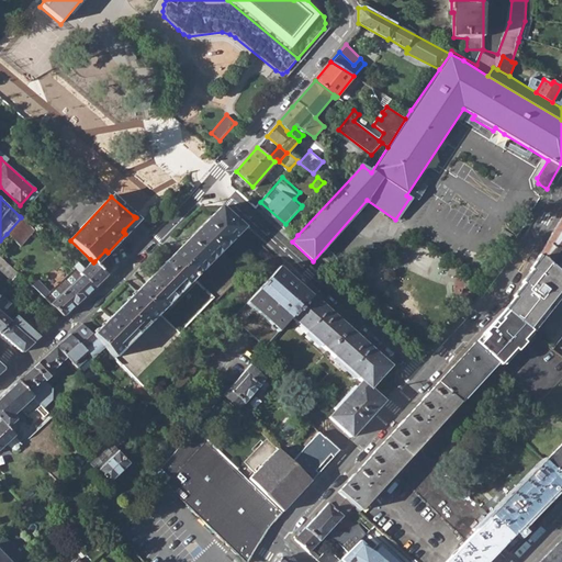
[(412,199),(409,198),(395,220),(397,221),(412,199)]
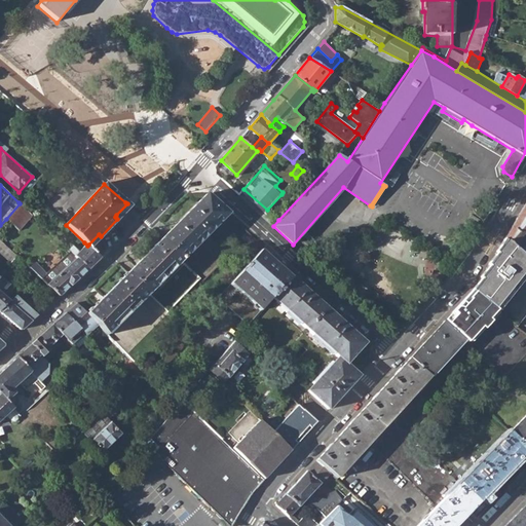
[(161,239),(201,277),(204,282),(229,255),(205,232),(226,212),(207,194),(161,239)]
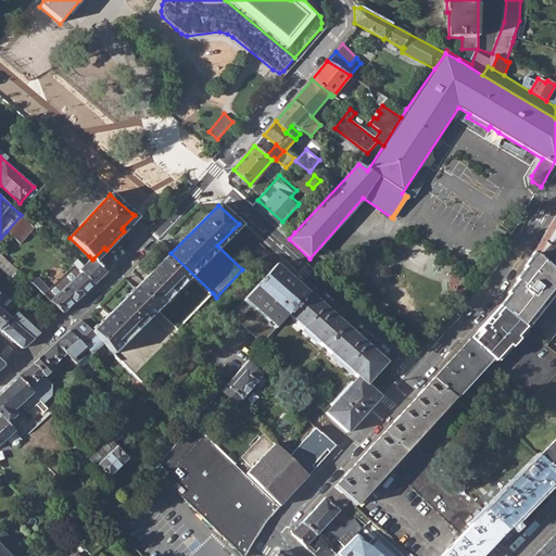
[(551,268),(555,272),(555,252),(551,249),(555,242),(555,213),(532,253),(533,253),(551,268)]
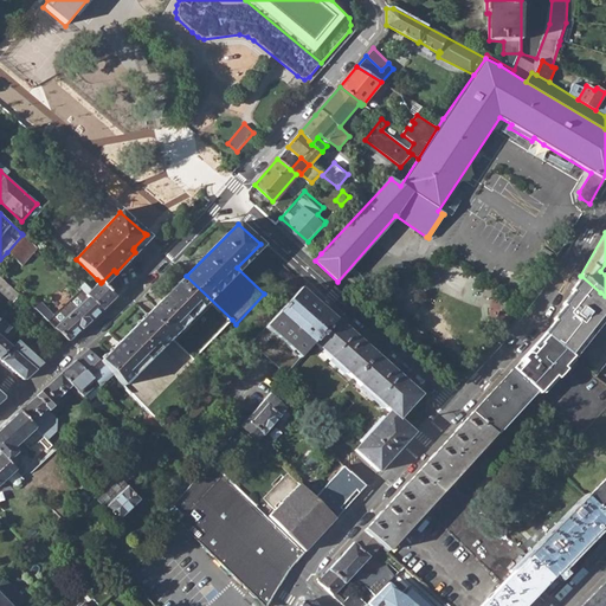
[(7,252),(20,264),(26,258),(36,247),(23,234),(7,252)]
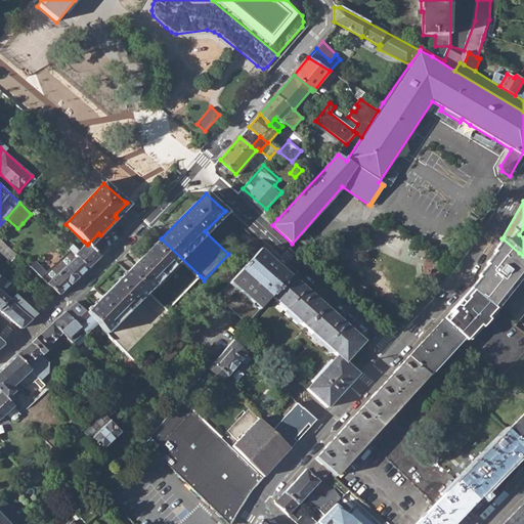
[(127,272),(168,311),(201,276),(161,238),(161,239),(127,272)]
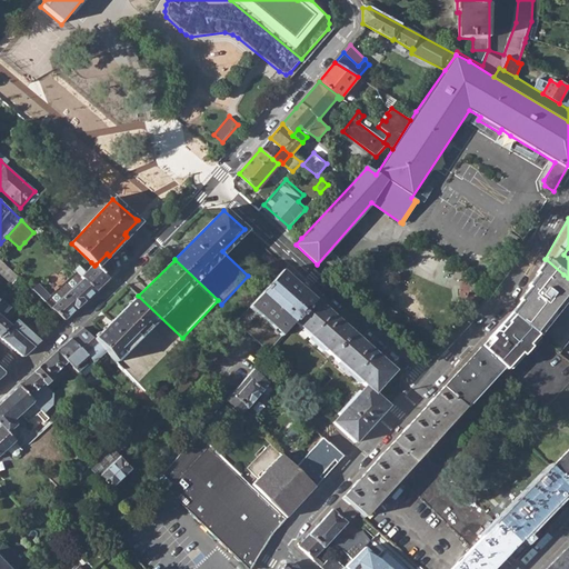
[(568,278),(563,275),(546,259),(539,269),(541,270),(538,277),(539,279),(520,299),(522,302),(510,315),(537,336),(561,355),(568,342),(568,278)]
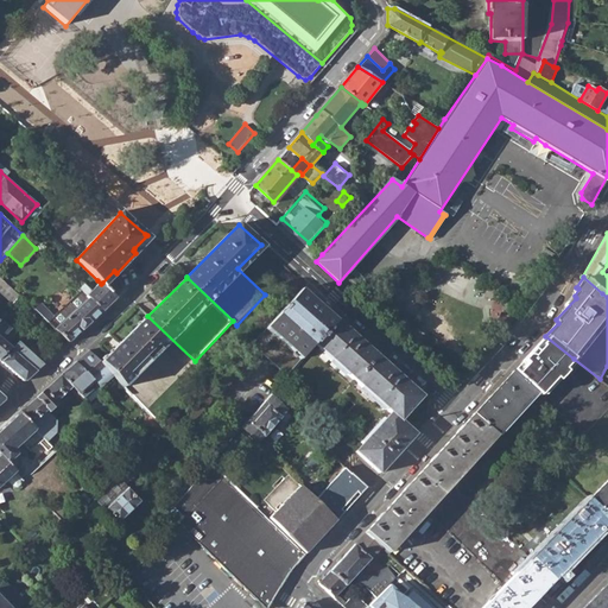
[(0,317),(6,311),(2,308),(0,310),(0,286),(16,302),(20,297),(0,278),(0,317)]
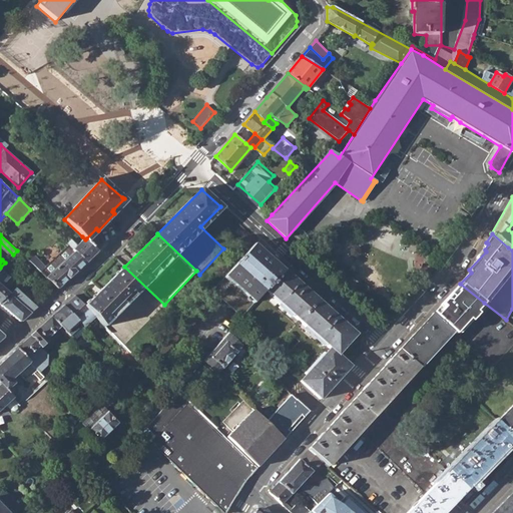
[(66,242),(87,263),(97,251),(85,239),(82,236),(75,244),(71,240),(69,242),(67,240),(65,242),(66,242)]
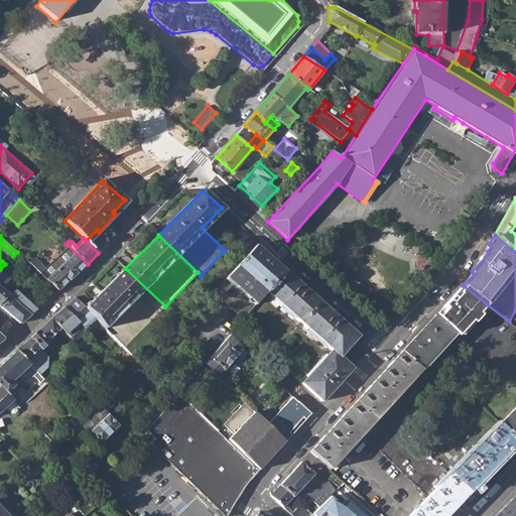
[(32,256),(27,261),(36,270),(58,290),(88,264),(67,244),(42,265),(32,256)]
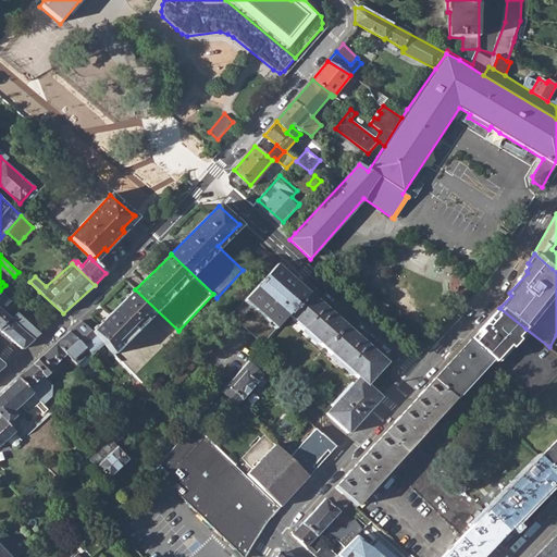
[(277,263),(232,314),(243,324),(254,334),(263,344),(268,338),(309,292),(277,263)]
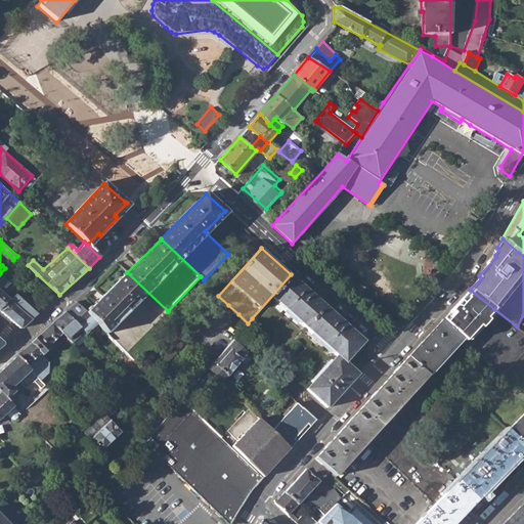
[(23,268),(26,264),(20,260),(17,256),(13,260),(23,268)]
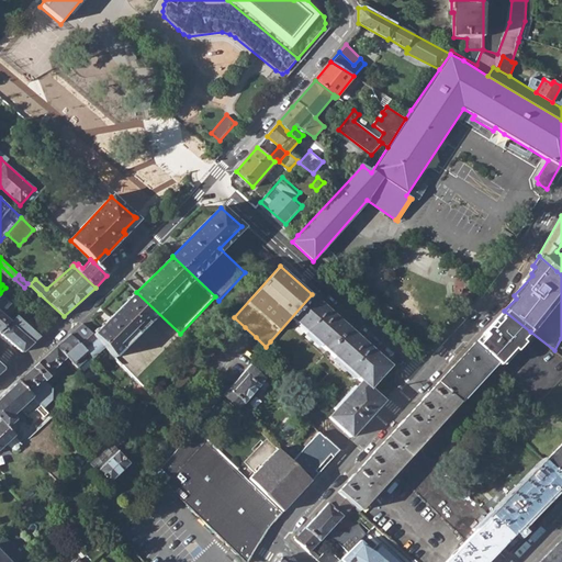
[(136,292),(92,335),(100,344),(144,389),(188,341),(180,334),(136,292)]
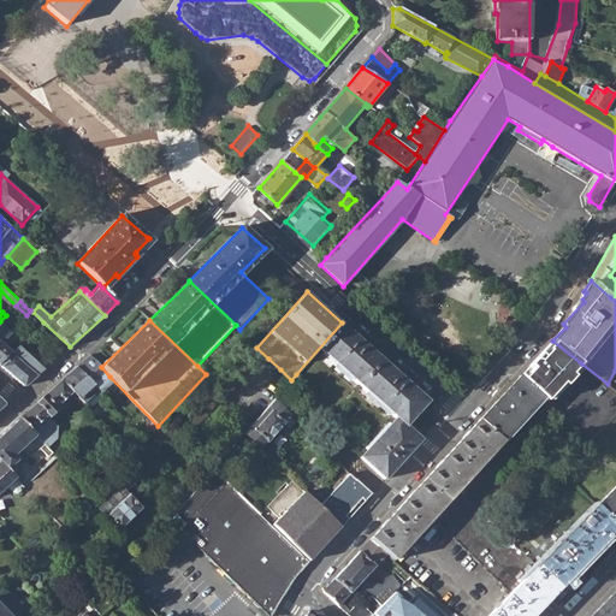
[(342,323),(296,374),(319,395),(329,383),(348,400),(338,412),(365,437),(353,450),(359,455),(385,479),(421,440),(406,426),(428,402),(342,323)]
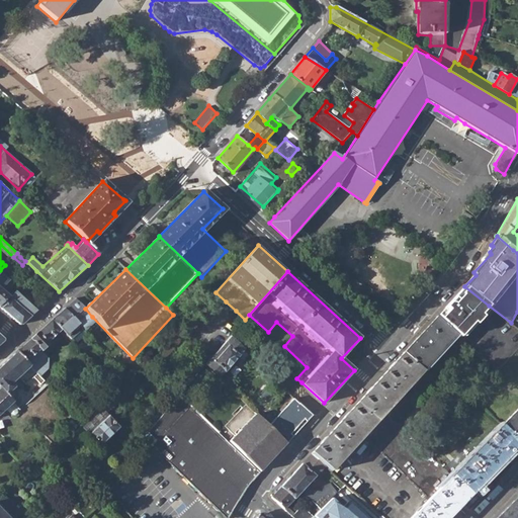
[(0,304),(9,295),(2,289),(9,281),(0,272),(0,304)]
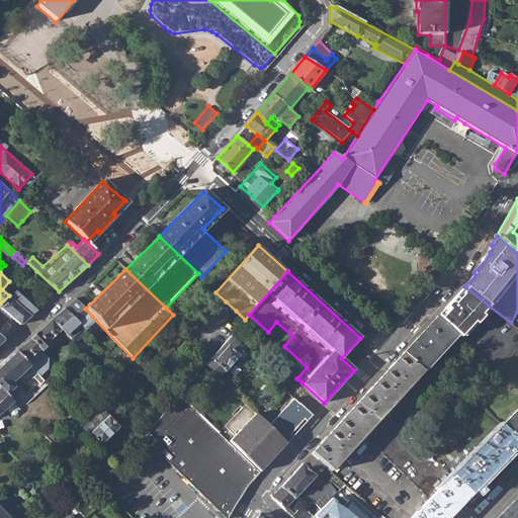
[(464,286),(445,308),(448,311),(440,319),(455,332),(457,334),(460,337),(489,306),(464,286)]
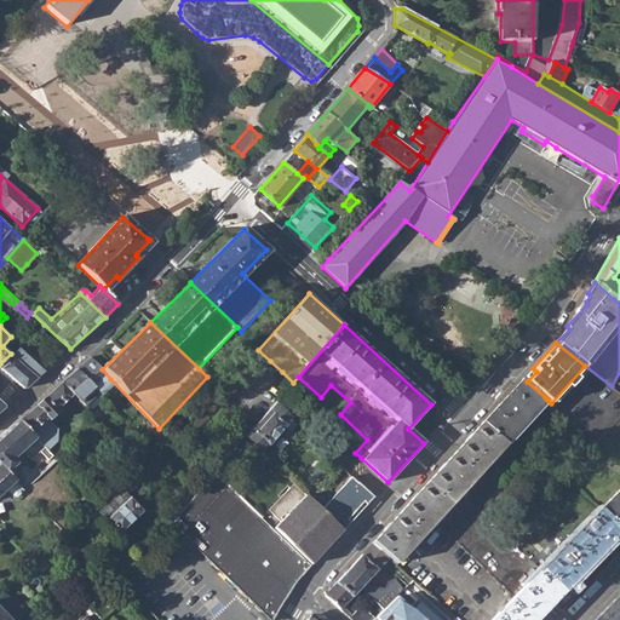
[(258,350),(217,394),(223,400),(229,406),(270,361),(258,350)]
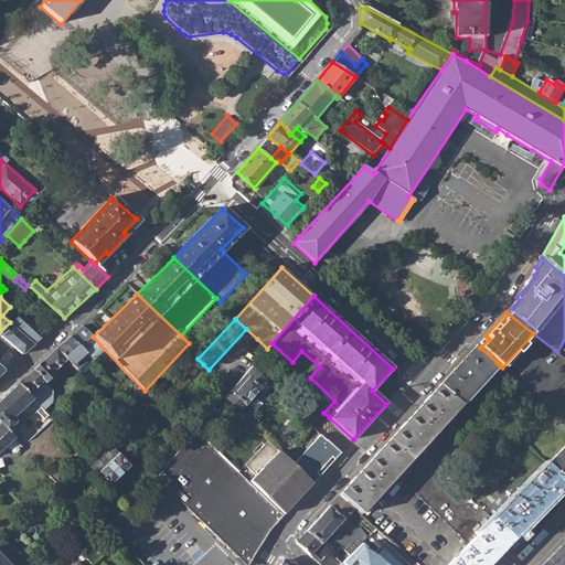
[(1,336),(21,353),(23,353),(33,344),(11,326),(1,336)]
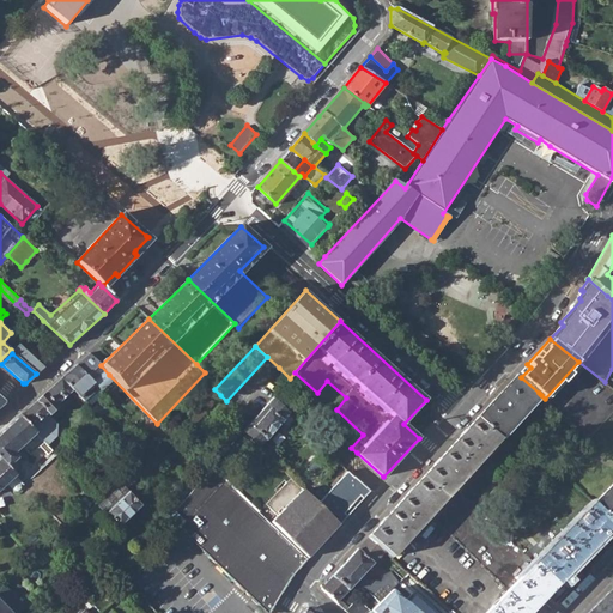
[(76,364),(89,377),(93,384),(96,386),(109,375),(101,365),(89,353),(76,364)]
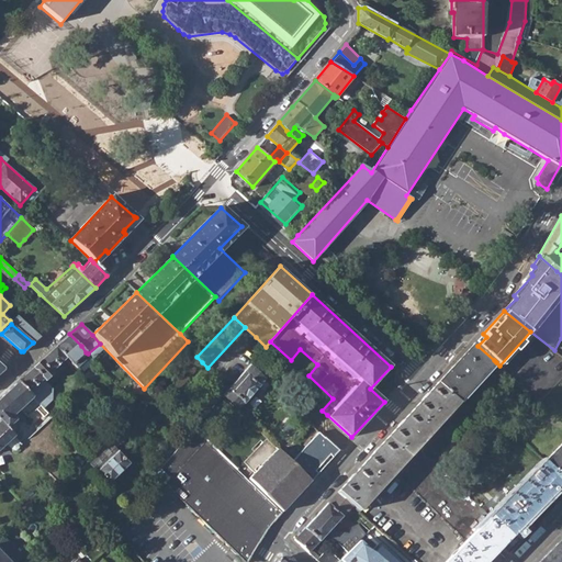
[(72,363),(72,364),(86,352),(81,346),(69,334),(56,347),(67,358),(72,363)]
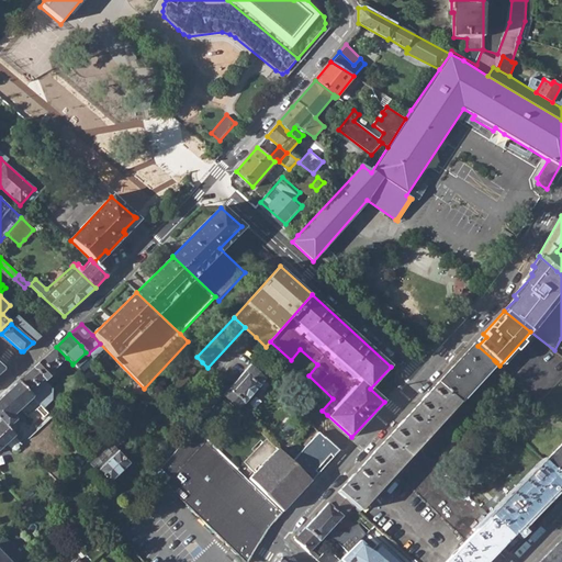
[(249,364),(266,347),(256,337),(246,348),(218,378),(224,382),(229,388),(249,364)]
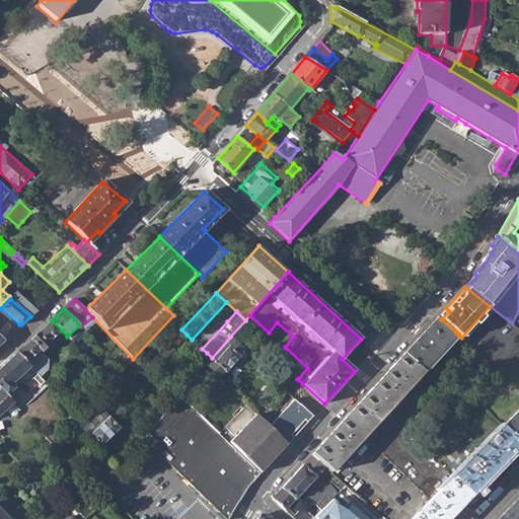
[(403,354),(425,370),(458,335),(456,332),(441,319),(438,317),(403,354)]
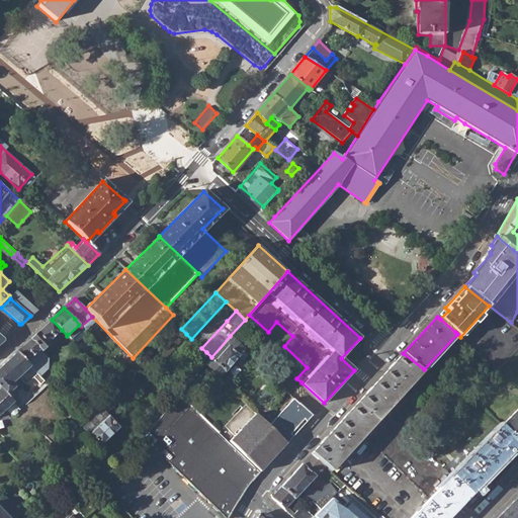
[(52,320),(16,352),(40,377),(49,369),(34,355),(40,350),(42,352),(50,345),(49,343),(62,330),(52,320)]
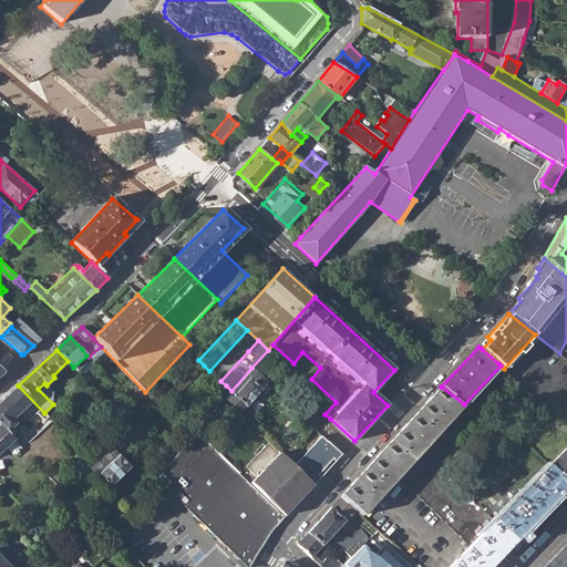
[(198,360),(169,392),(175,398),(204,366),(198,360)]
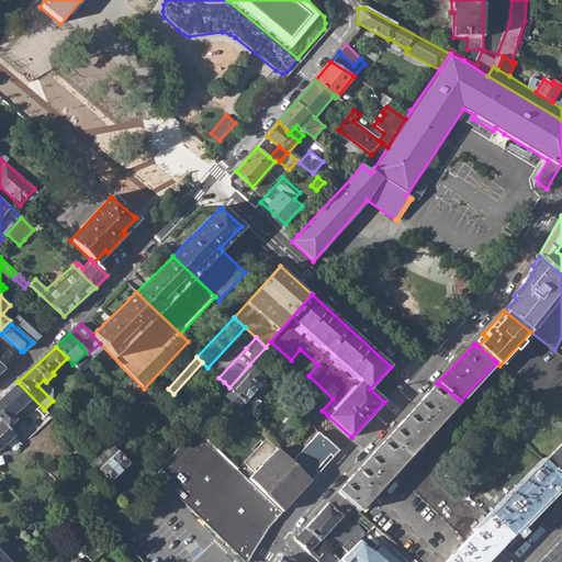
[(223,395),(238,409),(265,380),(249,364),(229,388),(223,395)]
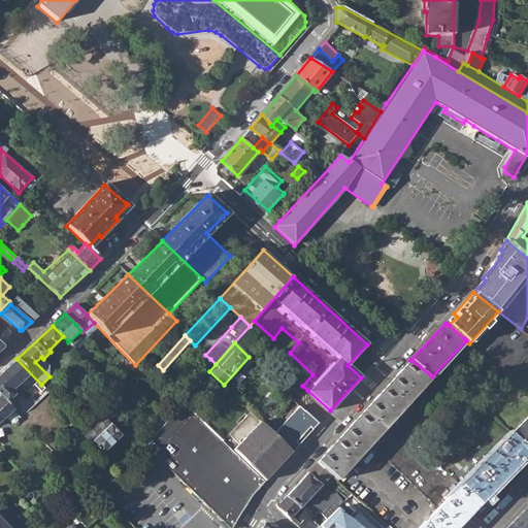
[(510,433),(527,449),(527,356),(508,378),(505,375),(479,404),(510,433)]
